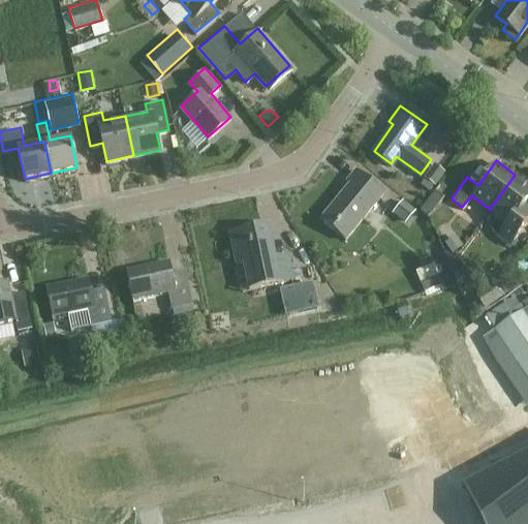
[(444,170),(433,161),(423,175),(434,183),(444,170)]
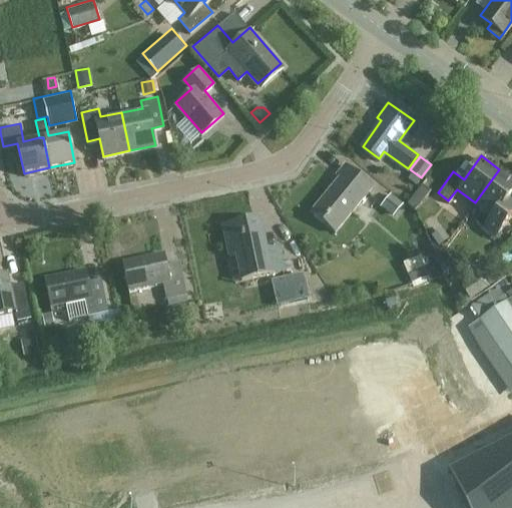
[(372,184),(346,162),(337,172),(340,175),(311,210),(335,229),(372,184)]
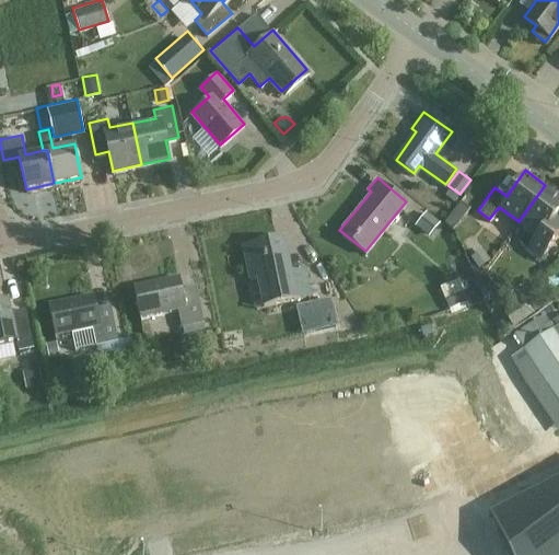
[(539,256),(557,234),(546,226),(558,207),(558,195),(545,185),(519,221),(528,229),(520,241),(539,256)]
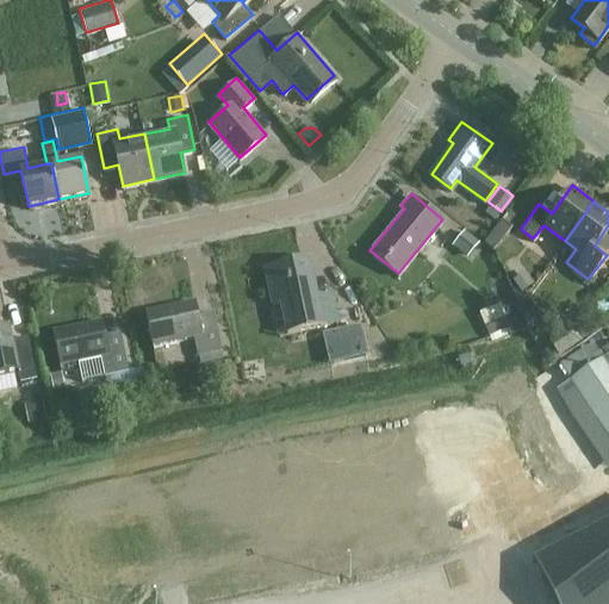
[(452,244),(466,256),(479,240),(465,228),(452,244)]
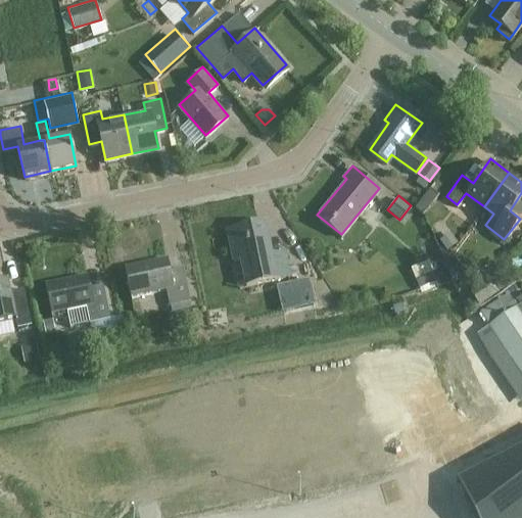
[(272,252),(265,220),(227,228),(233,257),(240,256),(246,283),(289,274),(284,249),(272,252)]
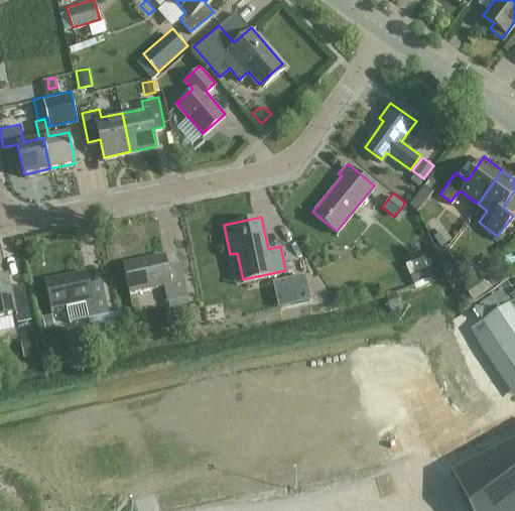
[(433,235),(440,245),(452,237),(444,227),(433,235)]
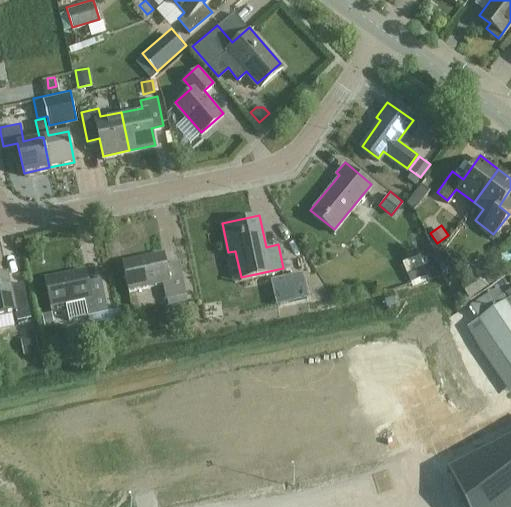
[(166,262),(164,250),(122,259),(128,288),(163,280),(166,296),(185,292),(178,259),(166,262)]
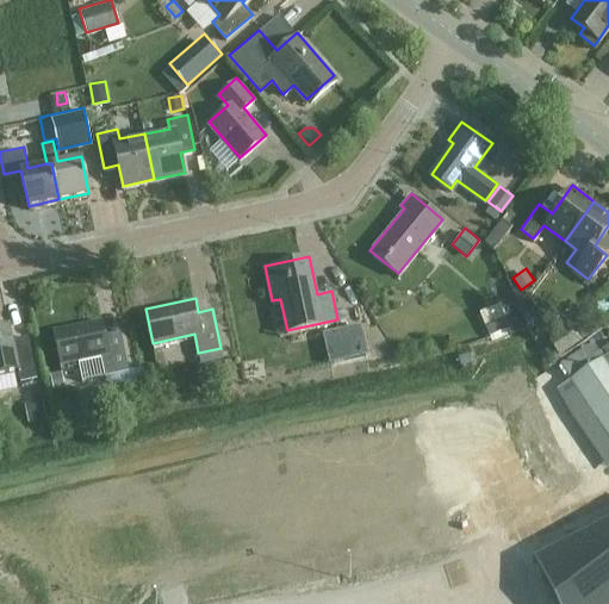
[(523,324),(513,298),(480,312),(491,338),(523,324)]
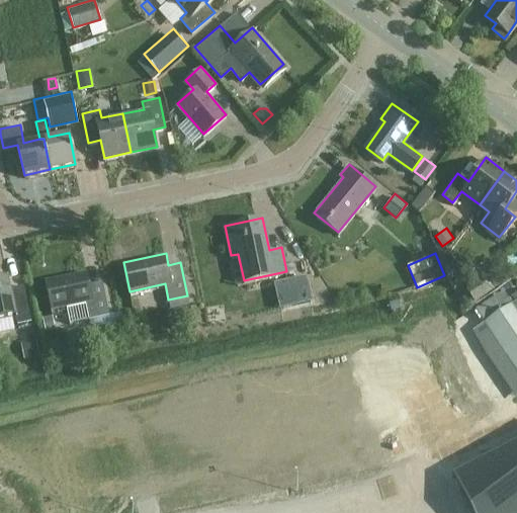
[(89,281),(87,270),(45,279),(52,314),(53,314),(51,308),(86,301),(91,327),(119,321),(117,311),(109,313),(102,279),(89,281)]
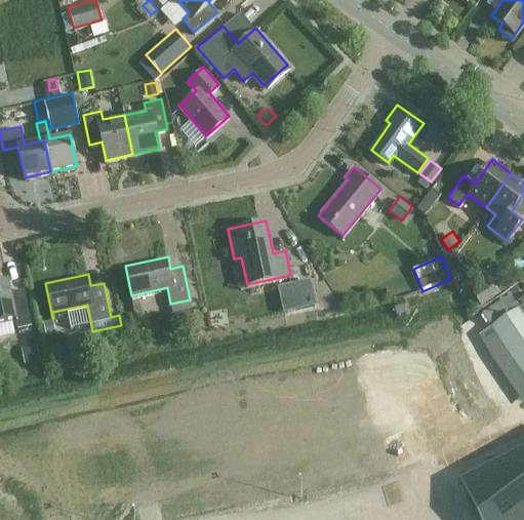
[(24,287),(11,290),(8,276),(0,278),(0,322),(16,319),(17,326),(32,323),(24,287)]
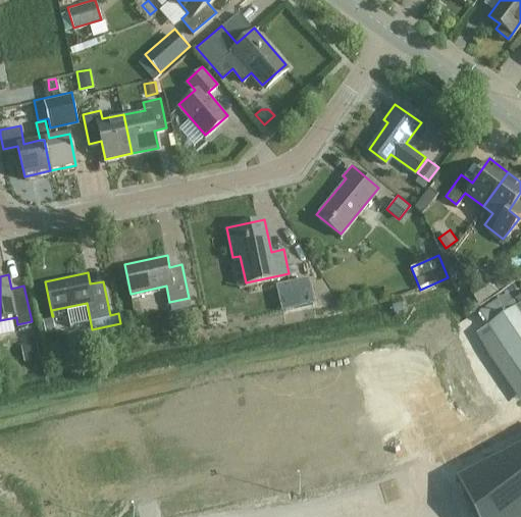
[(314,301),(309,276),(293,279),(298,305),(314,301)]
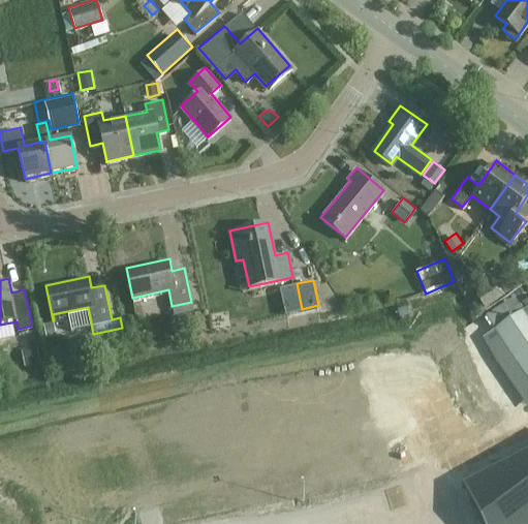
[(508,303),(488,316),(495,328),(494,328),(527,377),(527,296),(525,299),(527,302),(527,304),(516,313),(508,303)]
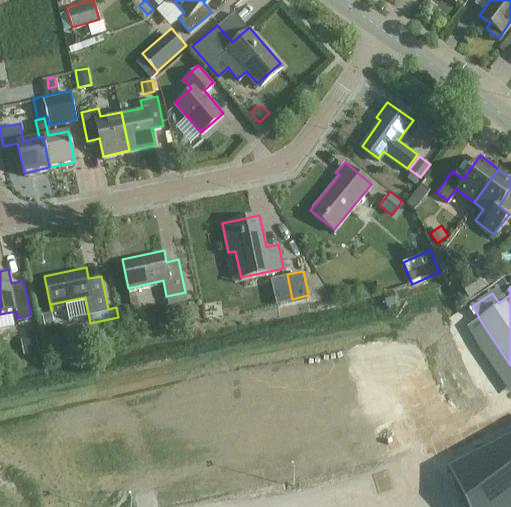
[(393,295),(384,297),(386,304),(395,302),(393,295)]
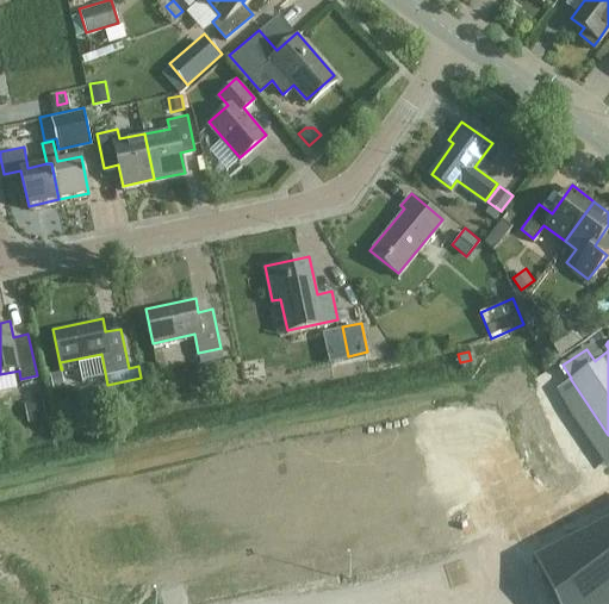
[(194,363),(199,383),(237,375),(234,356),(194,363)]
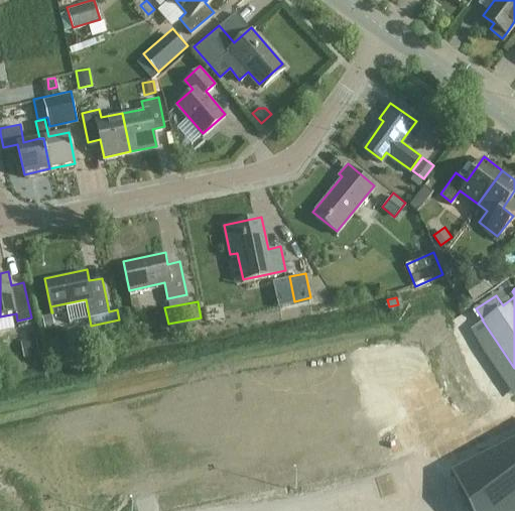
[(54,325),(51,312),(43,314),(46,327),(54,325)]
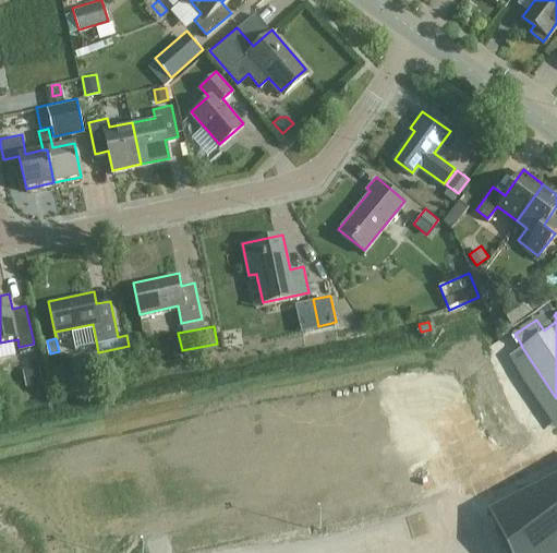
[(43,381),(38,362),(22,365),(26,384),(43,381)]
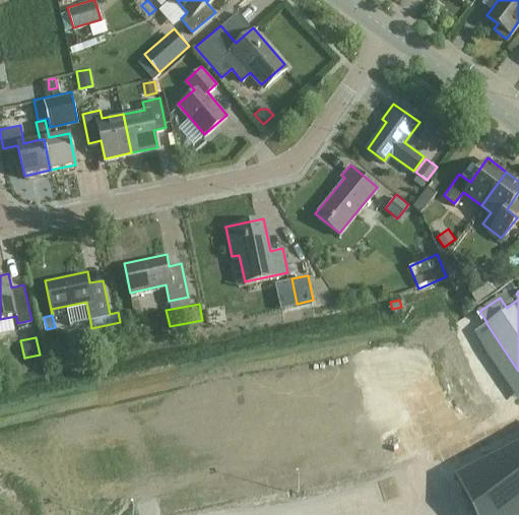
[(490,475),(472,484),(487,514),(518,514),(518,441),(481,459),(490,475)]
